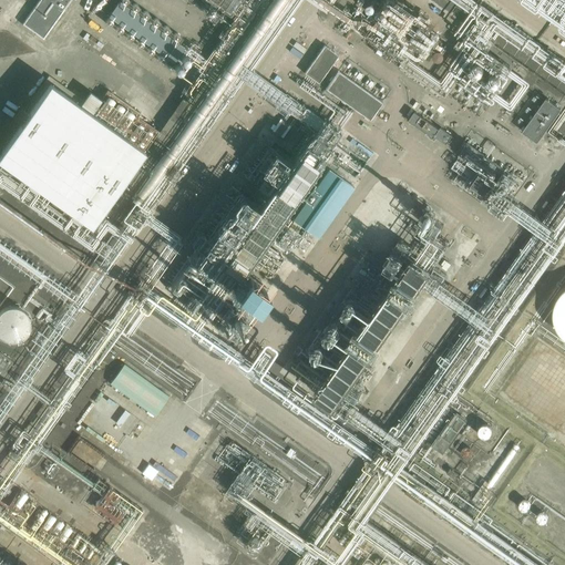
[(73,0),(39,0),(20,27),(42,42),(70,0),(71,0),(73,1),(73,0)]
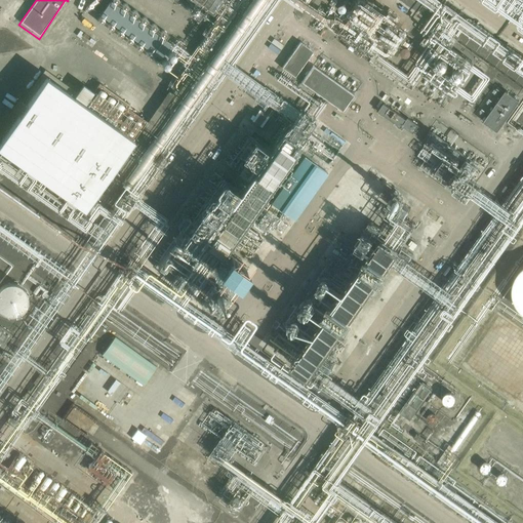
[(203,0),(202,7),(214,10),(216,0),(203,0)]
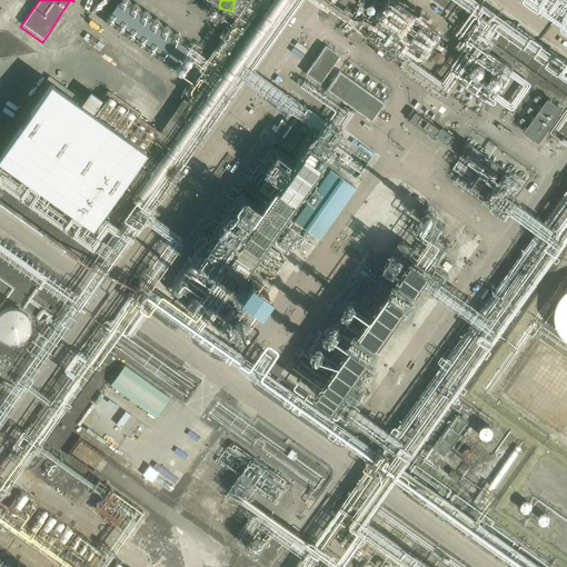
[(395,0),(388,0),(376,18),(419,50),(434,29),(395,0)]
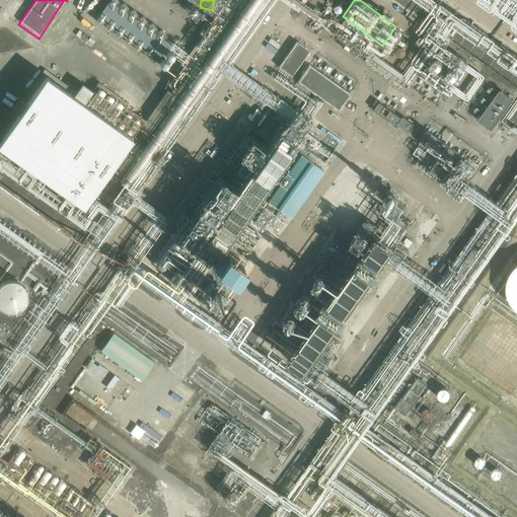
[(414,0),(414,3),(441,8),(431,12),(433,16),(429,21),(425,19),(415,74),(418,74),(431,104),(440,100),(441,94),(470,100),(485,76),(477,72),(492,66),(498,56),(503,67),(508,65),(513,68),(516,62),(516,56),(470,28),(469,34),(464,33),(462,29),(460,33),(454,32),(452,35),(450,31),(462,25),(463,20),(430,0),(414,0)]
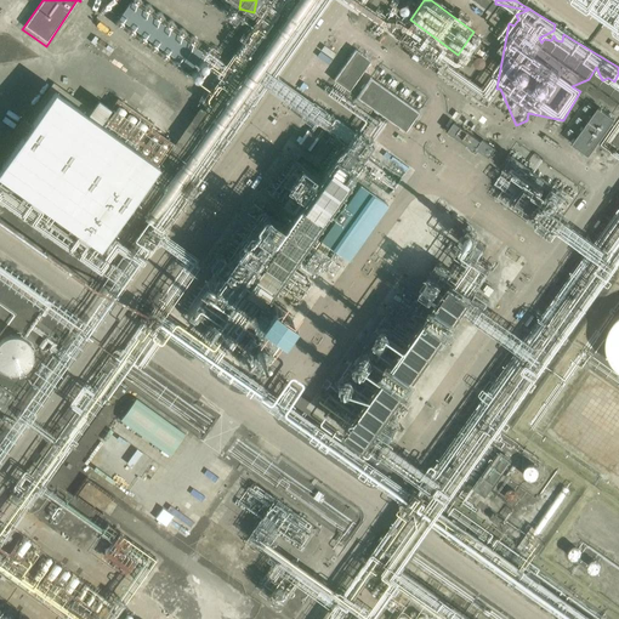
[(130,3),(113,27),(175,72),(192,47),(130,3)]
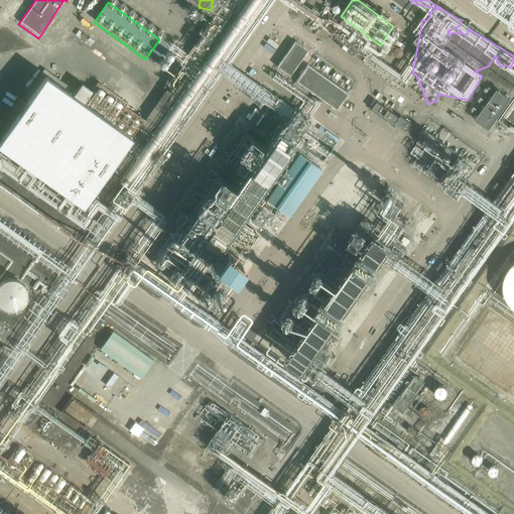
[(275,69),(288,79),(306,52),(292,43),(275,69)]
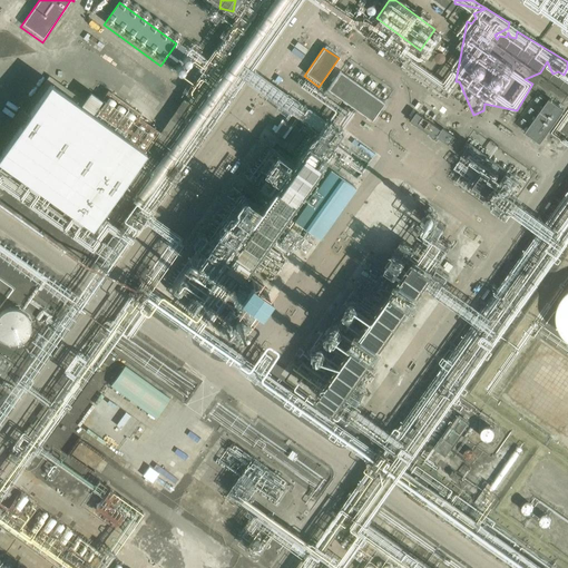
[(325,91),(370,123),(383,105),(339,74),(325,91)]
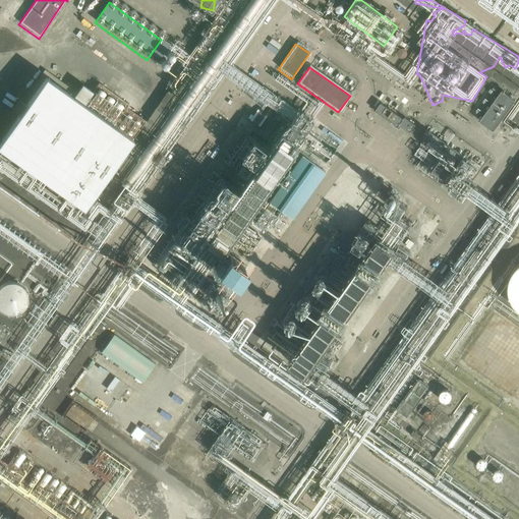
[(131,140),(44,79),(0,143),(0,152),(83,211),(131,140)]
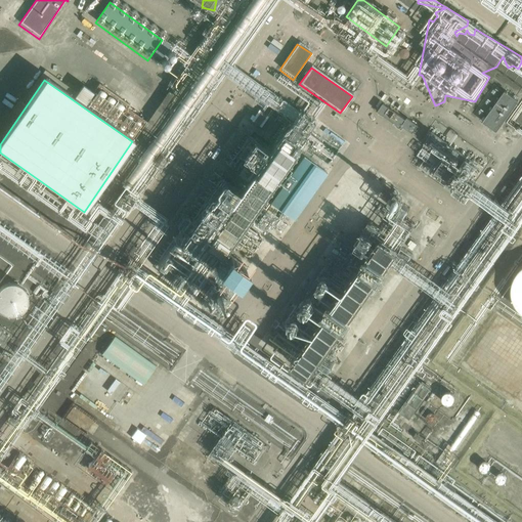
[(481,124),(495,134),(517,103),(503,93),(481,124)]
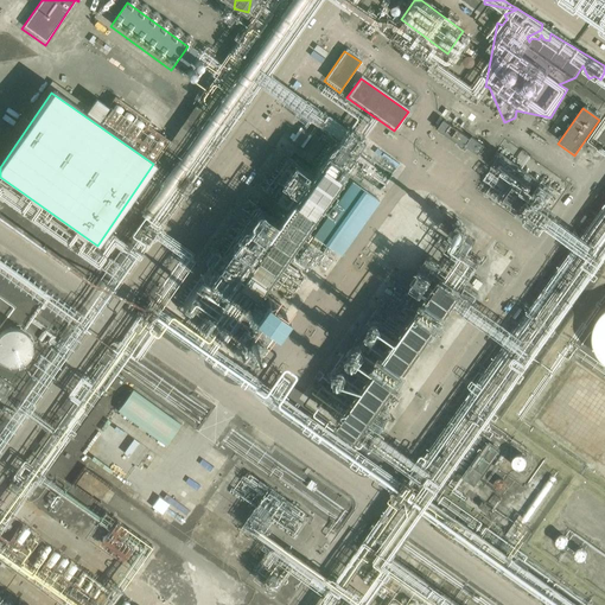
[(548,134),(559,141),(575,118),(566,110),(548,134)]
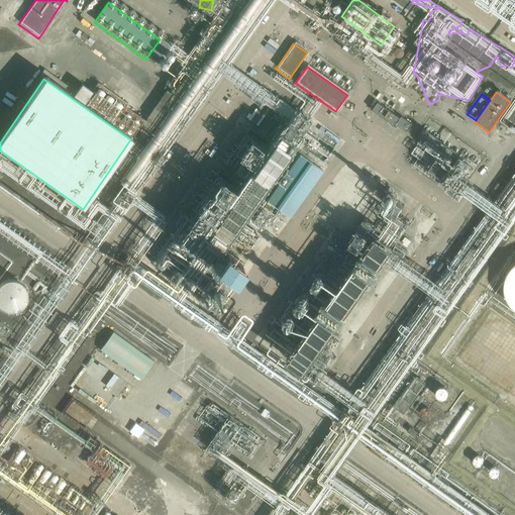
[(376,104),(371,112),(394,128),(395,126),(405,134),(410,126),(400,119),(399,120),(376,104)]
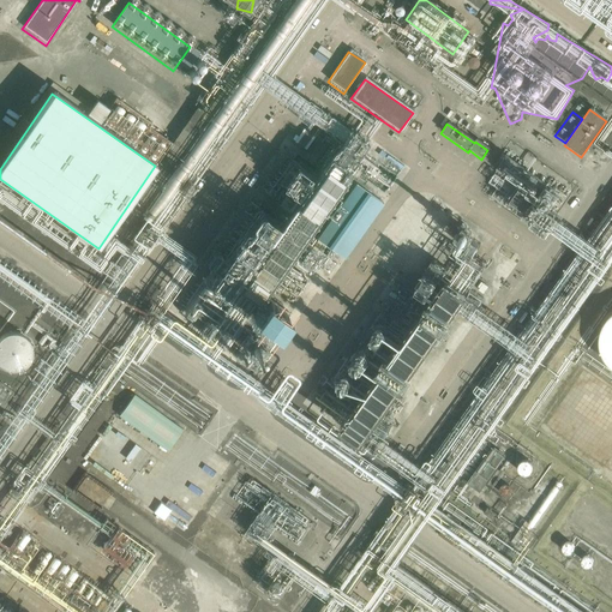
[(396,267),(472,316),(483,300),(406,251),(396,267)]
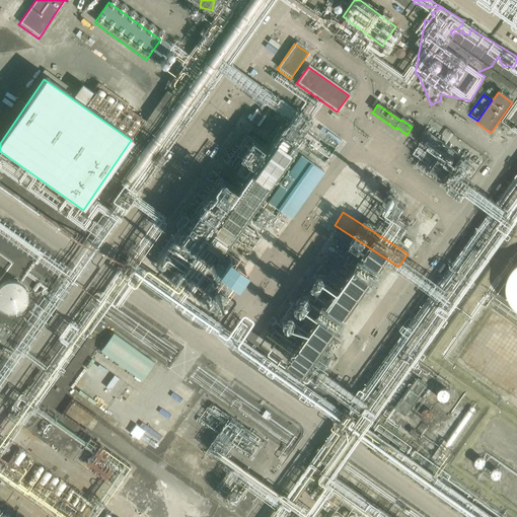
[(508,282),(509,297),(516,306),(516,267),(515,268),(508,282)]
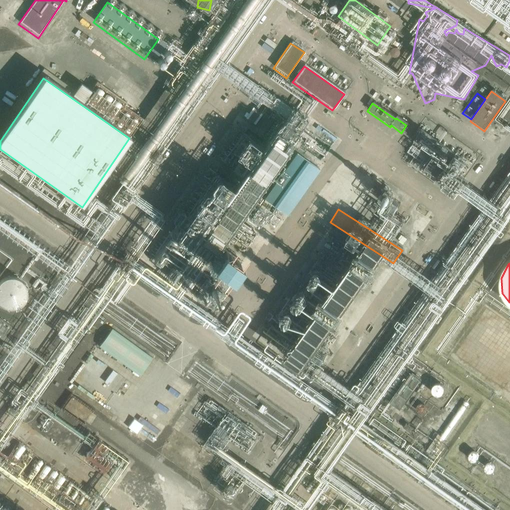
[(330,287),(369,313),(379,299),(340,273),(330,287)]
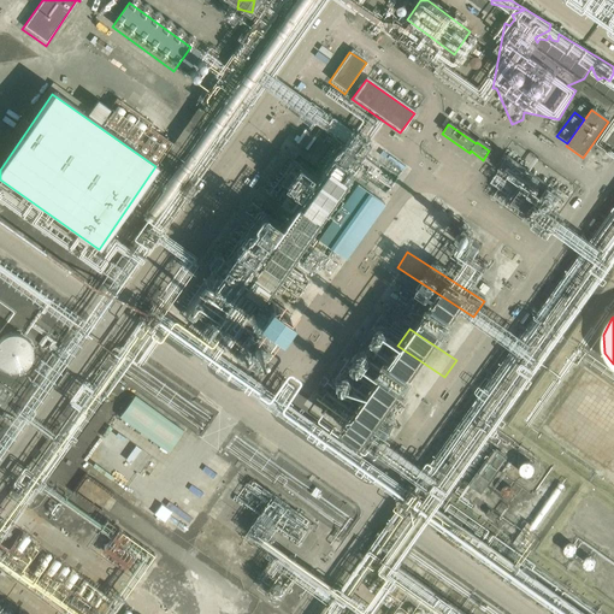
[(31,355),(31,352),(30,348),(29,346),(27,342),(24,340),(21,337),(17,336),(13,336),(10,336),(6,336),(3,338),(0,340),(0,371),(4,373),(7,375),(11,375),(15,375),(19,373),(22,372),(25,370),(28,367),(30,364),(31,360),(31,355)]
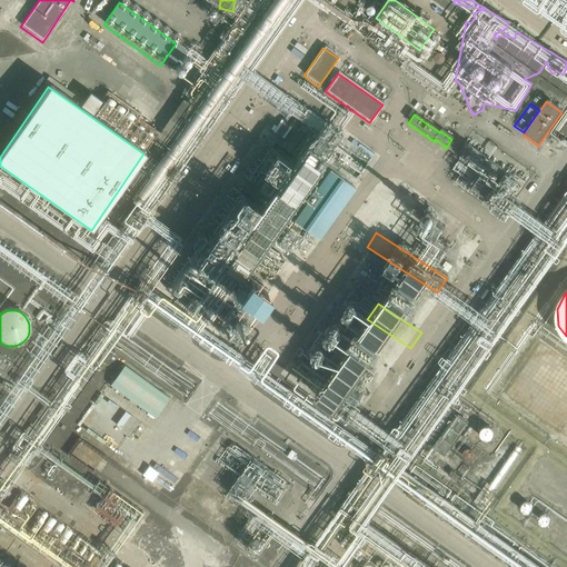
[(0,374),(2,376),(11,365),(0,356),(0,374)]
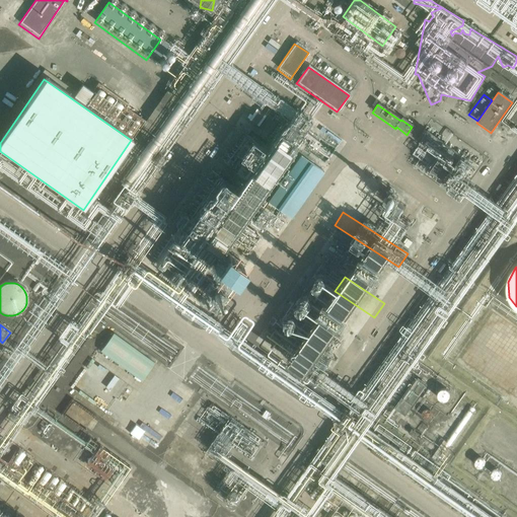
[(112,336),(98,355),(141,385),(154,366),(112,336)]
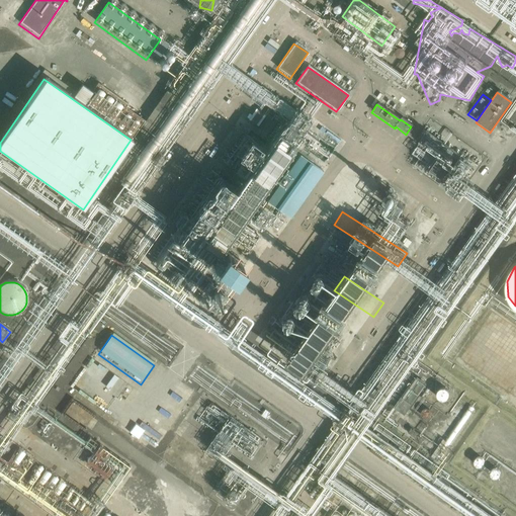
[(393,410),(403,418),(426,385),(416,378),(393,410)]
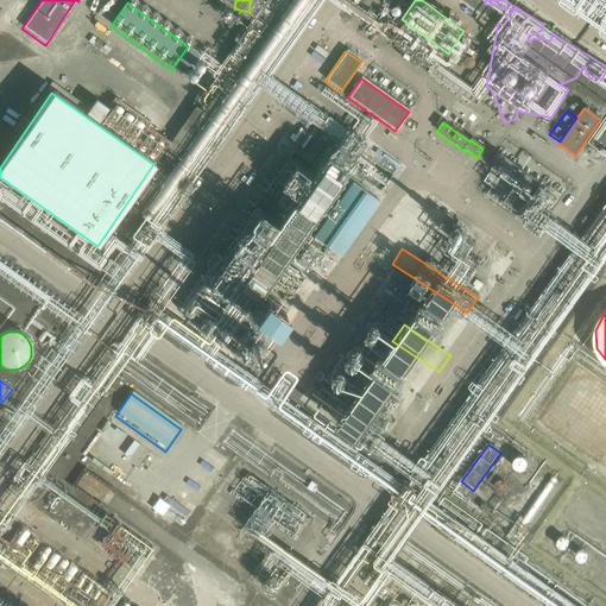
[(528,465),(526,461),(524,459),(522,456),(519,456),(516,456),(513,459),(511,461),(510,465),(511,467),(512,471),(515,473),(518,473),(522,473),(524,472),(526,468),(528,465)]
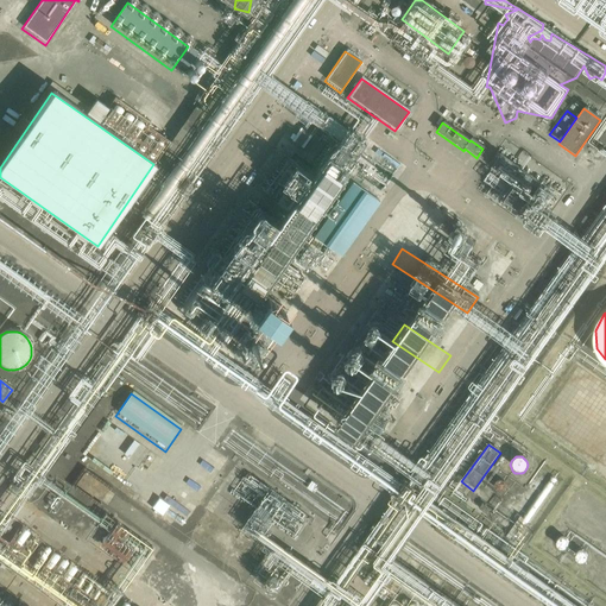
[(96,500),(106,486),(82,471),(74,485),(96,500)]
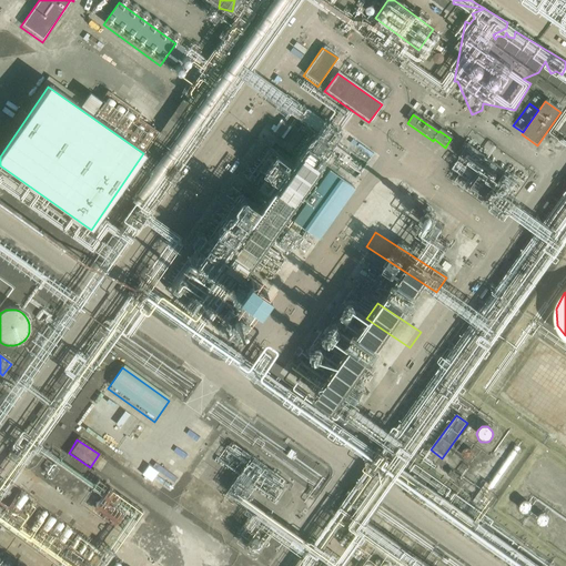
[(475,454),(475,451),(473,447),(471,446),(466,445),(464,446),(461,448),(460,451),(458,454),(460,457),(461,460),(463,462),(466,462),(470,462),(473,461),(474,457),(475,454)]
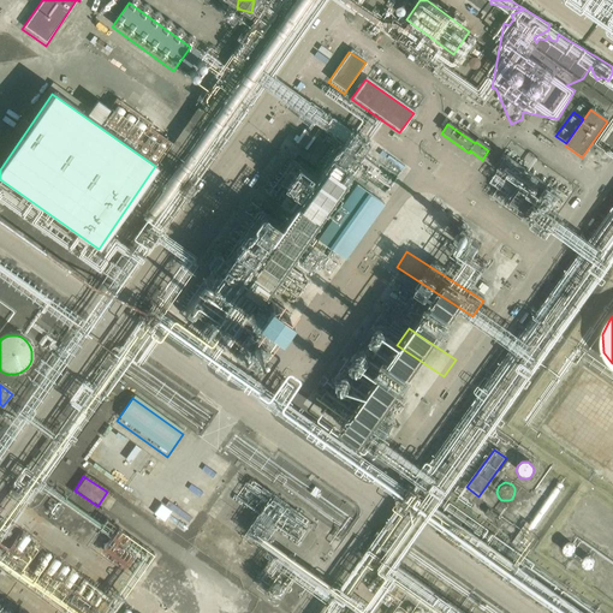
[(263,507),(247,536),(279,555),(278,558),(284,563),(289,554),(269,543),(275,534),(269,530),(278,516),(263,507)]
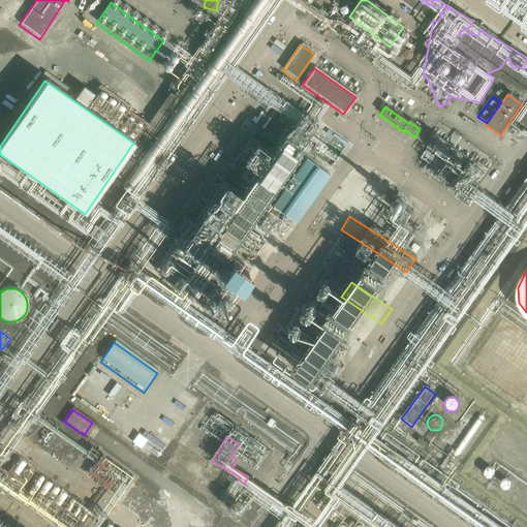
[(98,471),(101,474),(106,469),(104,466),(107,464),(102,457),(95,462),(101,469),(98,471)]
